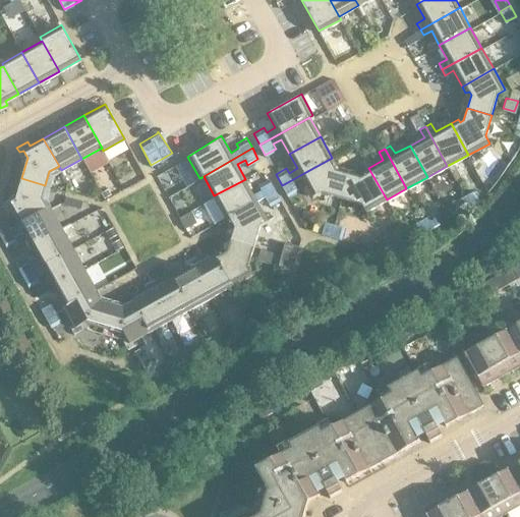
[(336,165),(332,158),(300,175),(312,195),(321,191),(341,197),(346,175),(334,171),(332,167),(336,165)]
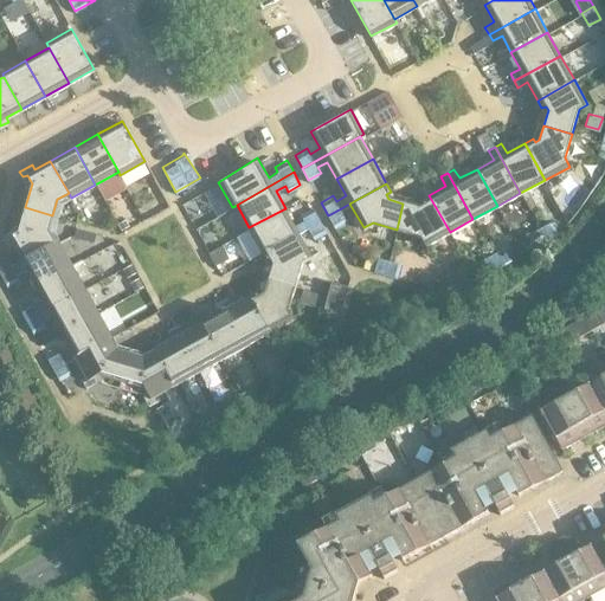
[(450,232),(429,195),(419,200),(422,205),(418,207),(403,204),(397,230),(422,237),(426,245),(450,232)]
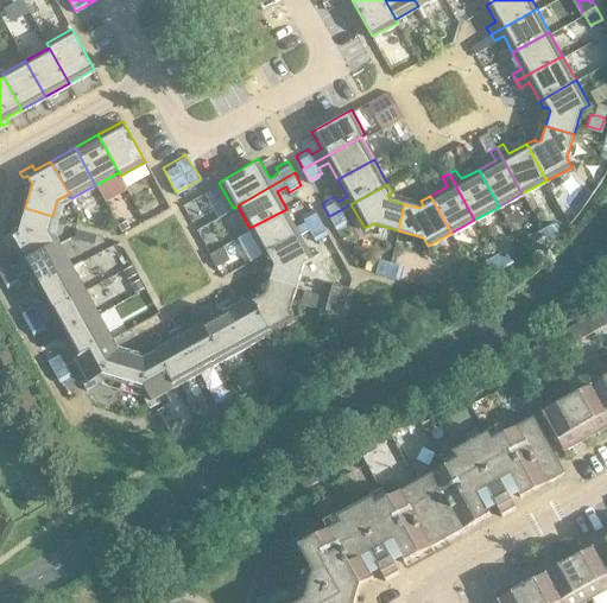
[(52,216),(25,208),(18,232),(8,236),(6,233),(1,235),(8,247),(13,245),(21,260),(55,242),(48,232),(52,216)]
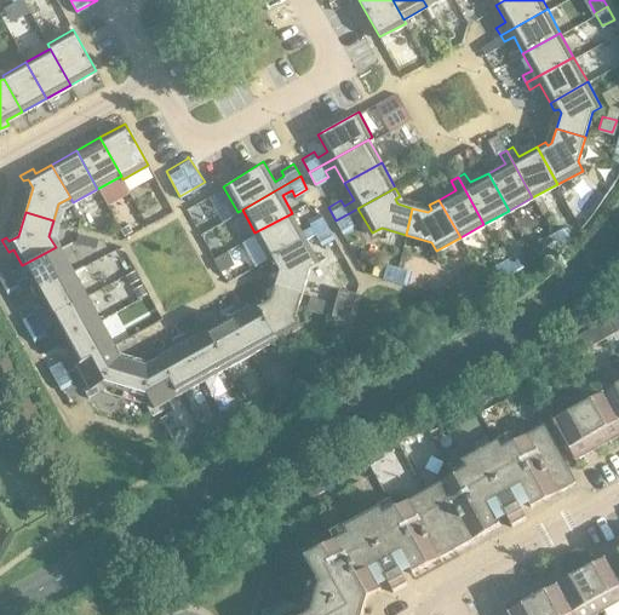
[(333,236),(320,212),(308,219),(310,224),(302,230),(292,213),(254,233),(268,258),(305,237),(315,233),(321,243),(333,236)]
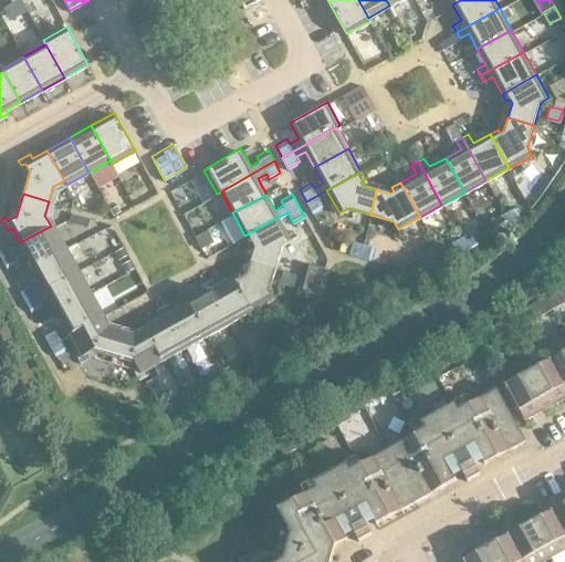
[(324,205),(318,195),(306,201),(312,212),(324,205)]
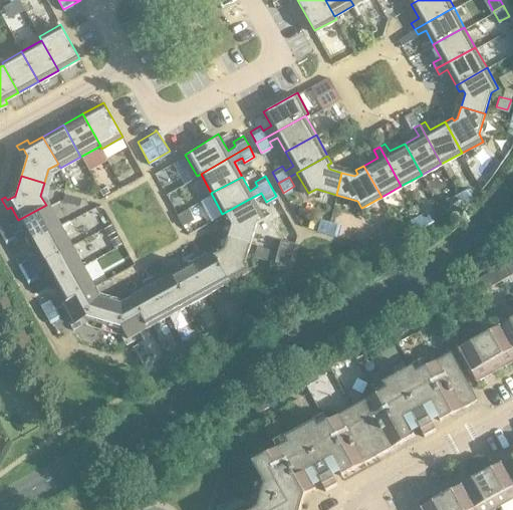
[(468,187),(458,192),(463,203),(474,197),(468,187)]
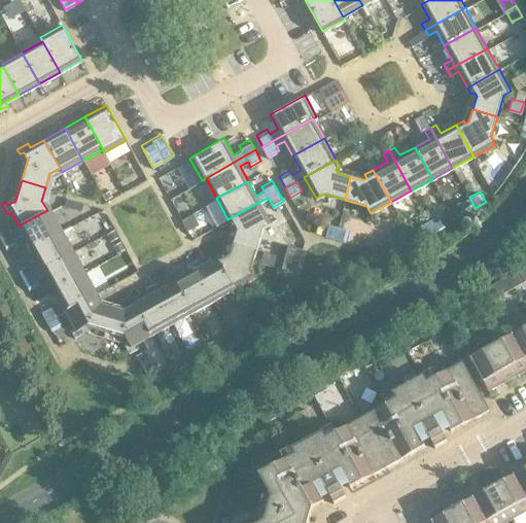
[(475,208),(469,197),(458,203),(464,214),(475,208)]
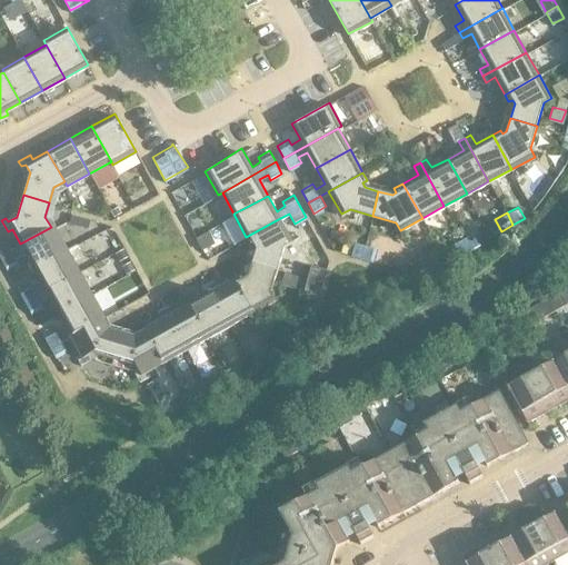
[(292,240),(280,218),(246,237),(251,245),(256,243),(257,246),(253,260),(277,268),(284,245),(292,240)]
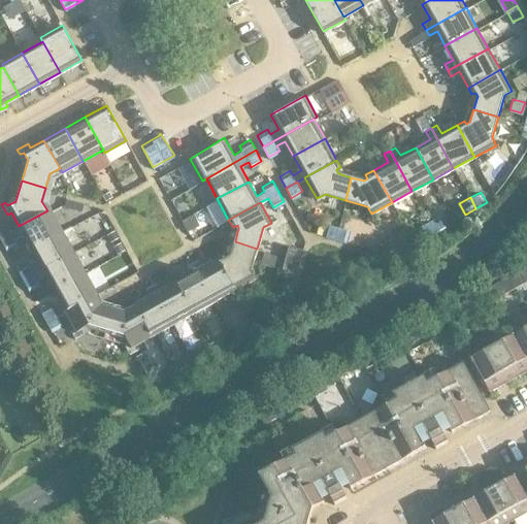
[(51,208),(47,210),(19,226),(10,231),(0,236),(0,238),(6,249),(17,242),(14,237),(23,233),(30,248),(63,230),(51,208)]
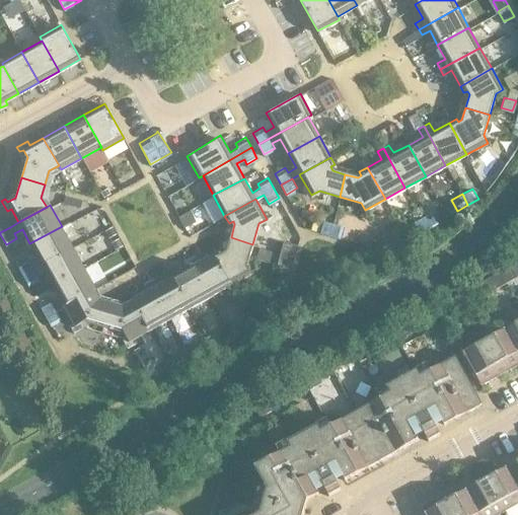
[(188,209),(177,214),(183,225),(195,220),(188,209)]
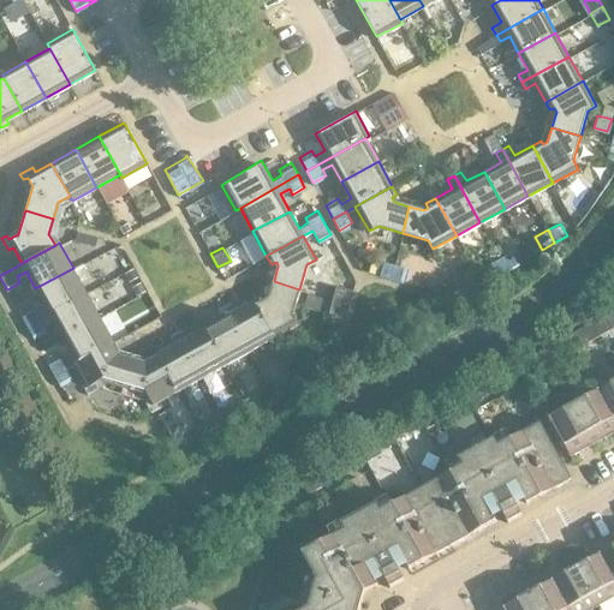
[(512,250),(500,257),(507,269),(519,262),(512,250)]
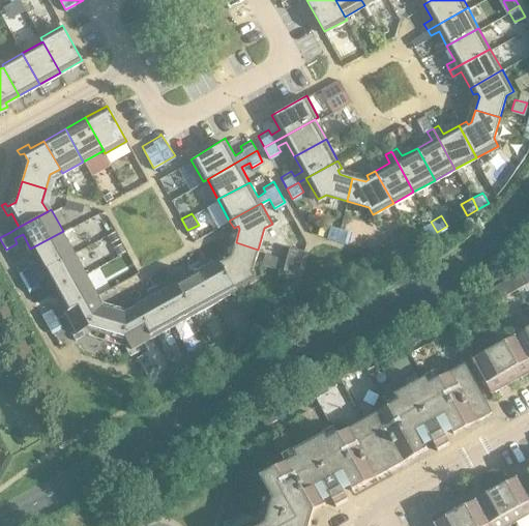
[(5,222),(0,224),(0,237),(10,232),(5,222)]
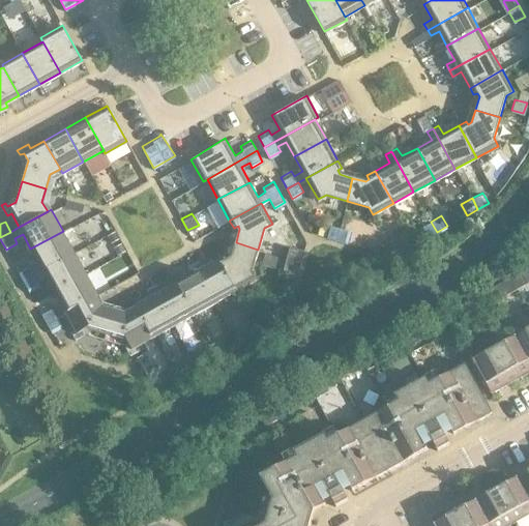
[(437,232),(431,222),(420,227),(425,237),(437,232)]
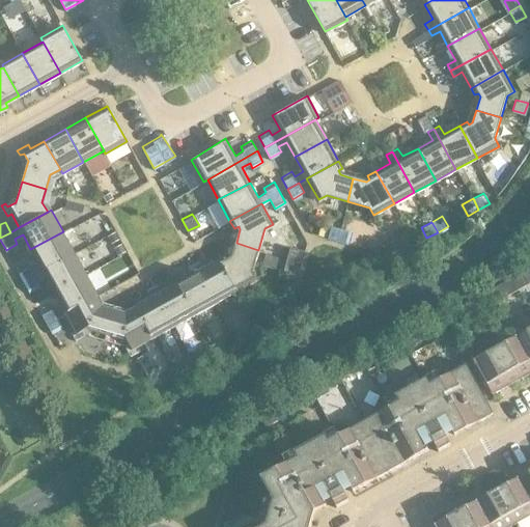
[(328,224),(325,236),(336,239),(339,227),(328,224)]
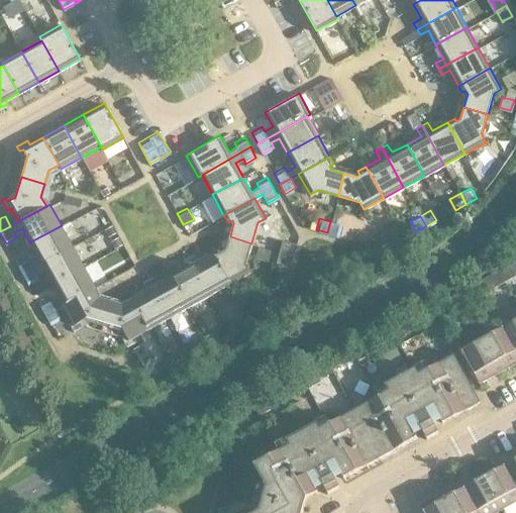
[(341,225),(330,221),(327,232),(338,236),(341,225)]
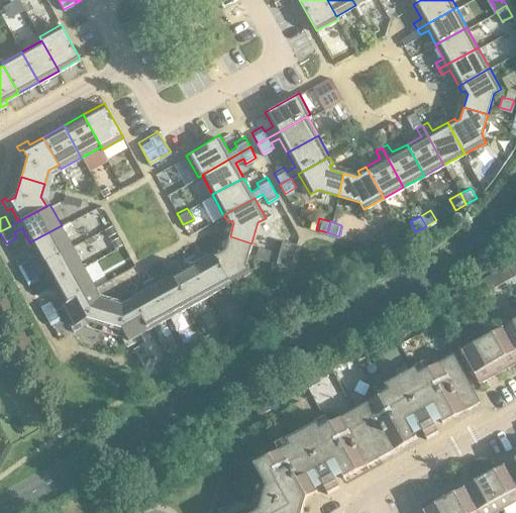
[(112,224),(105,228),(108,234),(116,230),(112,224)]
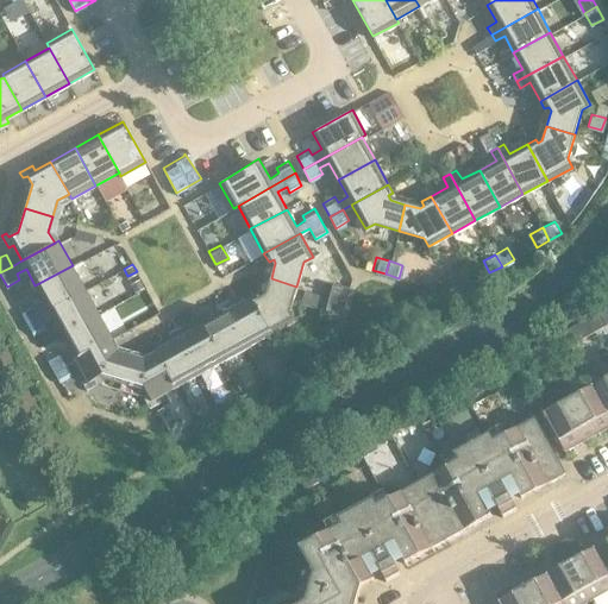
[(86,289),(73,265),(35,285),(44,302),(35,307),(32,302),(19,309),(26,321),(86,289)]
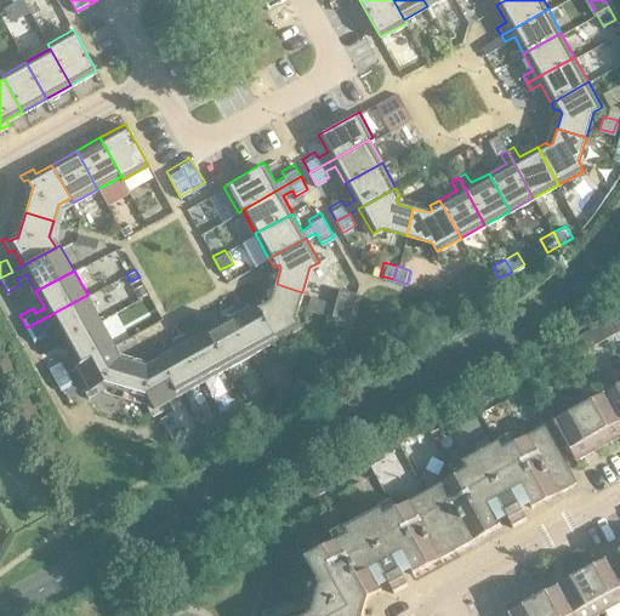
[(433,279),(430,290),(443,294),(445,283),(433,279)]
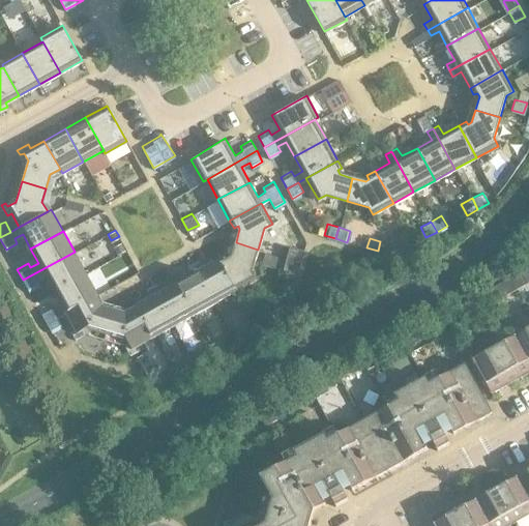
[(121,242),(114,246),(118,253),(125,249),(121,242)]
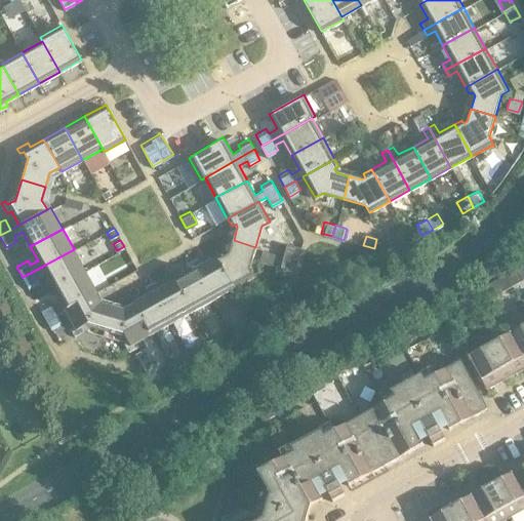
[(255,247),(234,240),(230,253),(226,255),(224,251),(216,255),(234,287),(254,276),(250,268),(255,247)]
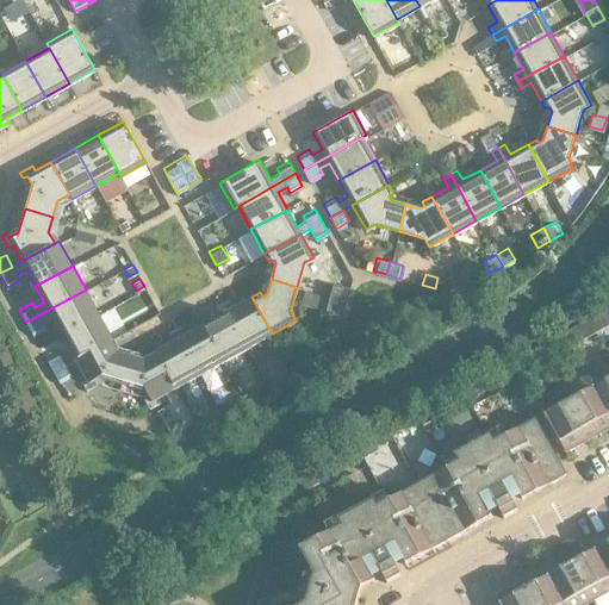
[(328,312),(342,316),(349,286),(336,282),(328,312)]
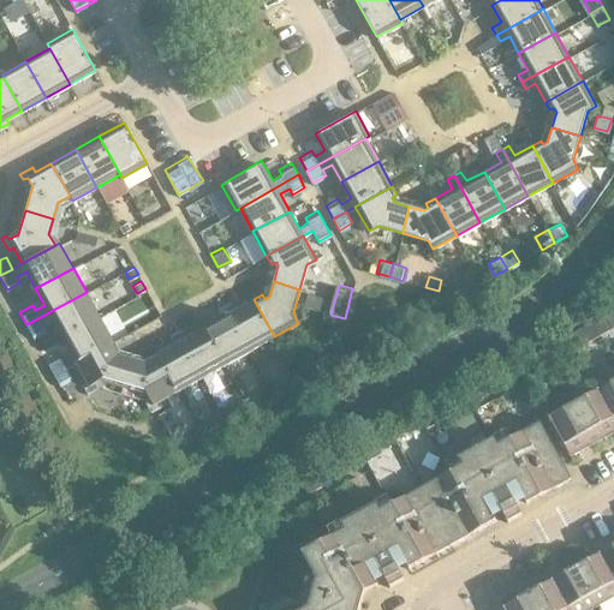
[(100,316),(87,292),(27,324),(34,338),(46,330),(43,324),(52,320),(61,336),(100,316)]
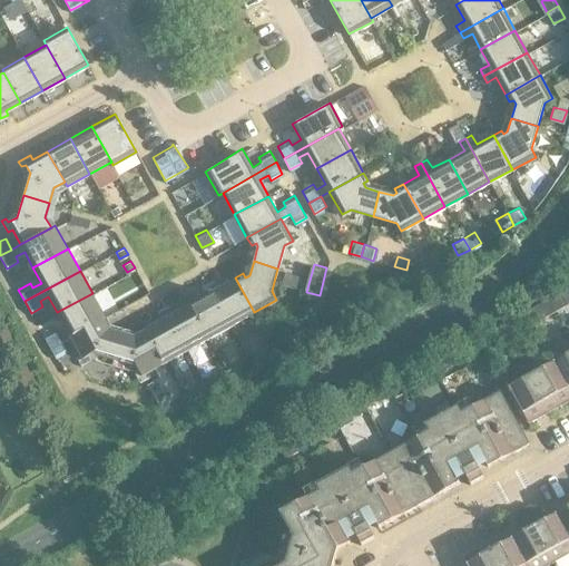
[(290,273),(287,285),(304,290),(307,277),(290,273)]
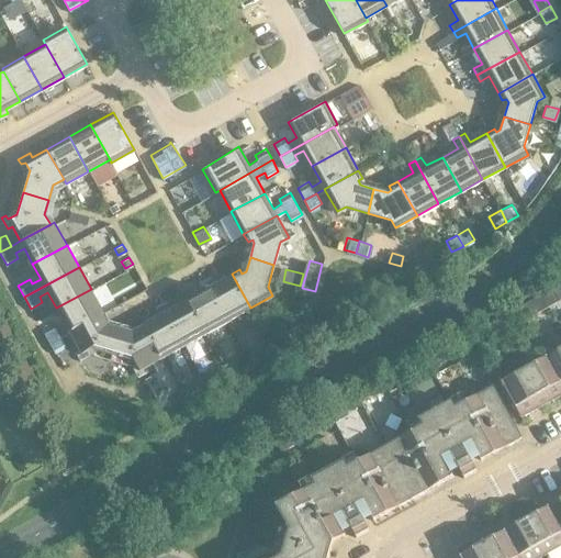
[(211,274),(204,278),(227,320),(250,308),(232,274),(215,282),(211,274)]
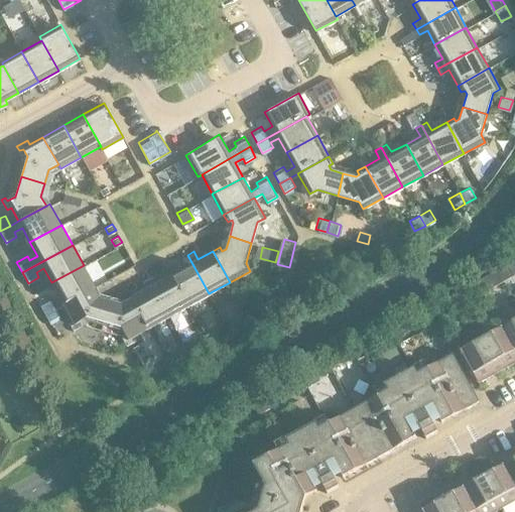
[(209,293),(187,255),(181,258),(186,266),(172,273),(189,304),(209,293)]
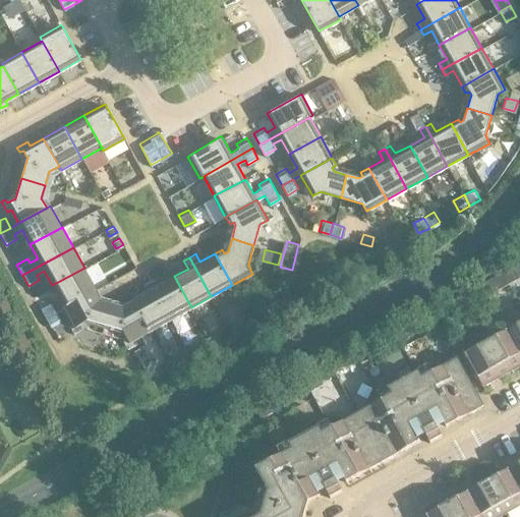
[(518,277),(512,265),(501,271),(507,283),(518,277)]
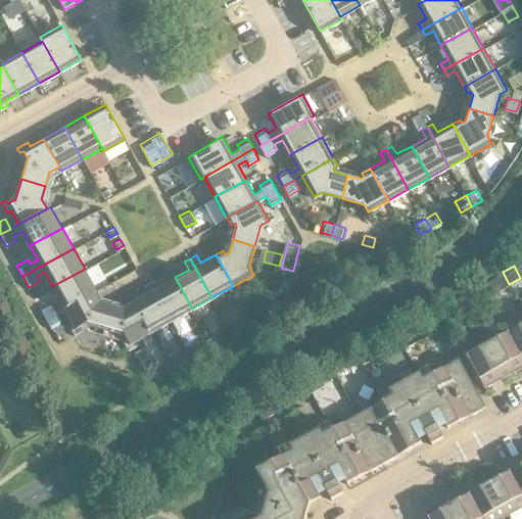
[(96,290),(85,269),(52,286),(60,300),(52,304),(50,300),(39,307),(45,318),(56,312),(64,308),(92,292),(96,290)]
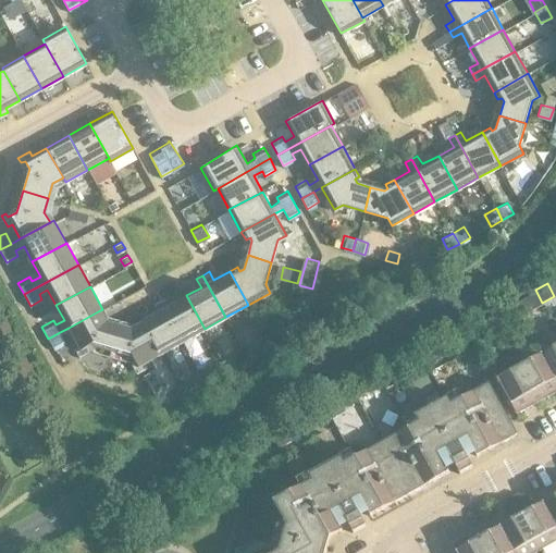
[(542,303),(535,290),(523,297),(527,302),(530,309),(542,303)]
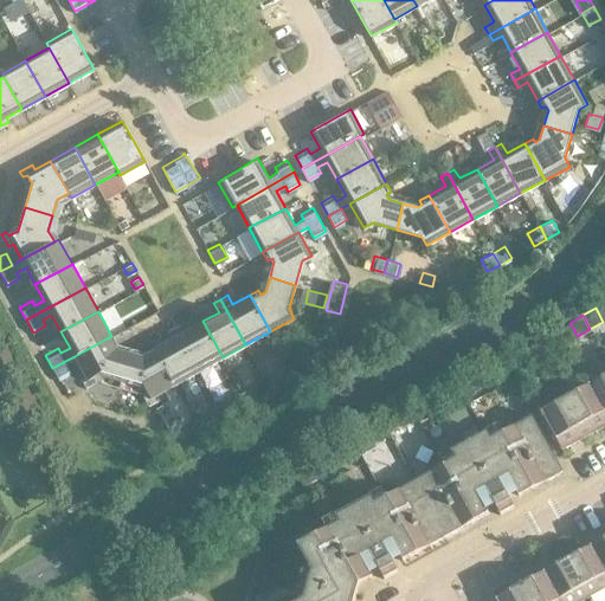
[(180,321),(174,324),(199,370),(223,357),(203,321),(186,330),(180,321)]
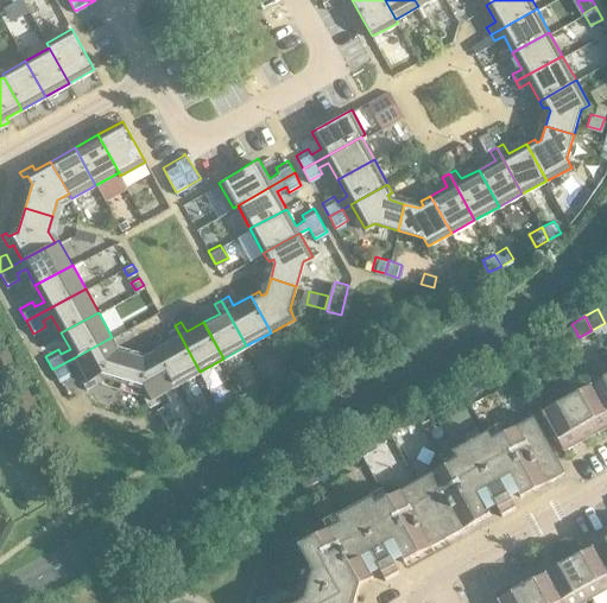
[(200,372),(175,325),(168,330),(172,338),(155,349),(157,353),(175,386),(200,372)]
